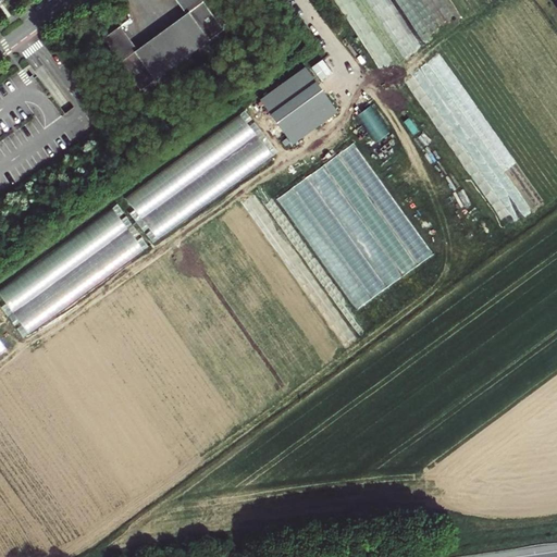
[(100,35),(138,86),(221,26),(201,0),(174,0),(187,16),(139,51),(118,22),(100,35)]
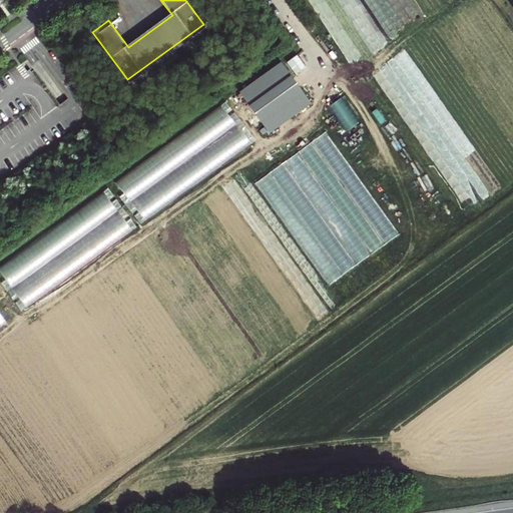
[(285,62),(243,91),(274,132),(314,102),(285,62)]
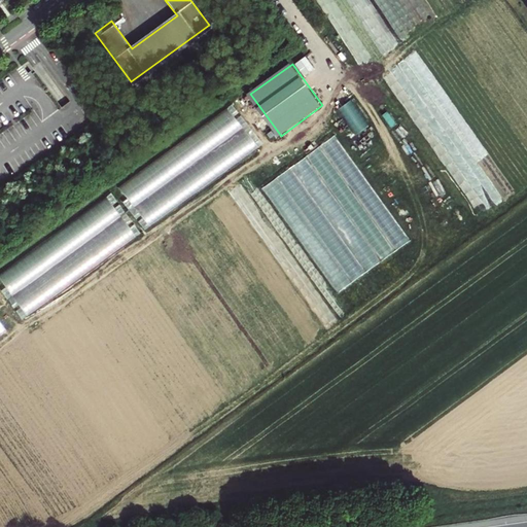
[(355,140),(370,132),(352,100),(338,107),(355,140)]
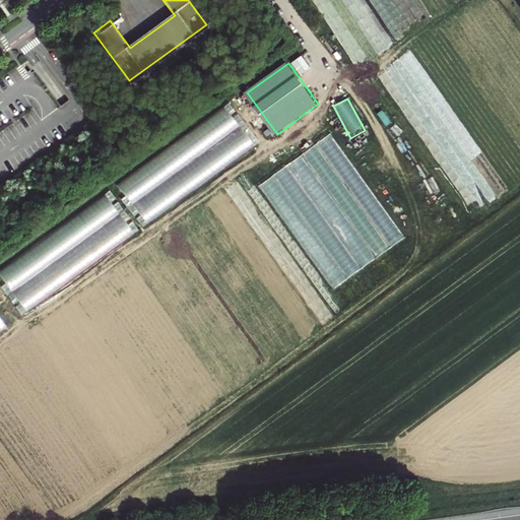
[(258,182),(329,288),(402,240),(332,133),(258,182)]
